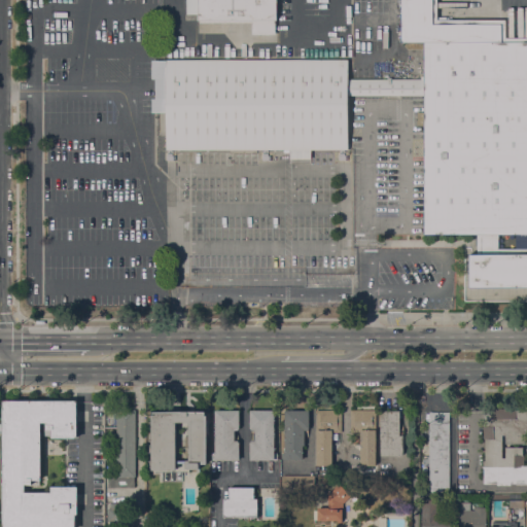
[(526,287),(470,287),(470,254),(478,254),(478,234),(424,234),(424,125),(417,125),(417,112),(424,112),(424,96),(348,96),(348,149),(311,149),(311,159),(289,159),(289,149),(166,149),(166,112),(151,112),(151,99),(155,99),(155,79),(152,79),(152,61),(166,61),(166,60),(348,60),(348,78),(421,78),(421,76),(424,76),(424,42),(401,42),(401,0),(437,0),(437,20),(505,20),(505,37),(526,37),(526,287)]
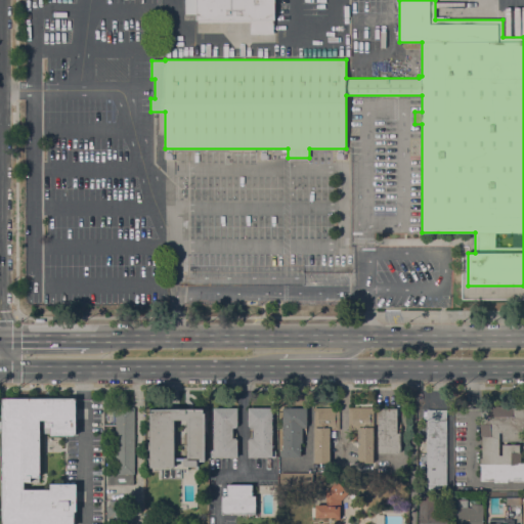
[(275,0),(275,20),(273,20),(273,34),(251,34),(251,23),(199,23),(199,20),(197,20),(197,0),(275,0)]
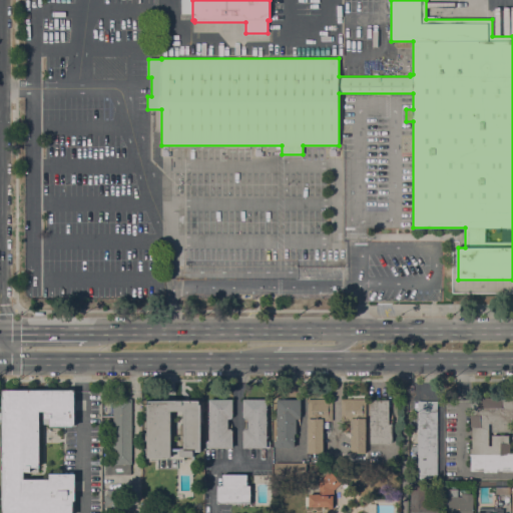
[(3,512),(3,497),(4,497),(4,408),(3,408),(3,390),(75,390),(75,427),(50,427),(50,425),(43,425),(43,412),(39,412),(39,472),(25,472),(25,479),(50,479),(50,474),(75,474),(75,500),(74,500),(74,512),(3,512)]
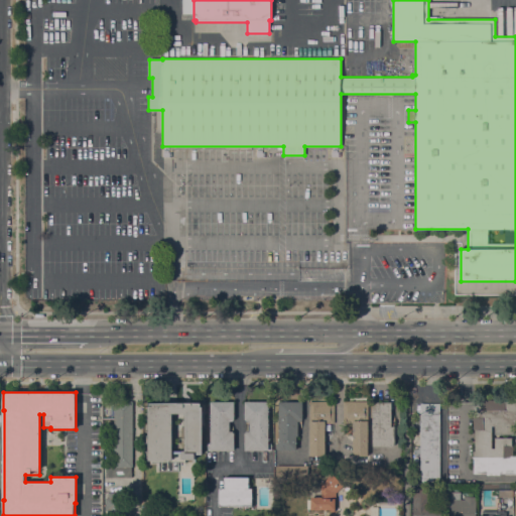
[(515,474),(501,474),(501,475),(487,475),(487,474),(474,474),(474,450),(475,450),(475,429),(474,429),(474,401),(482,401),(482,400),(505,400),(505,401),(515,401),(515,474)]
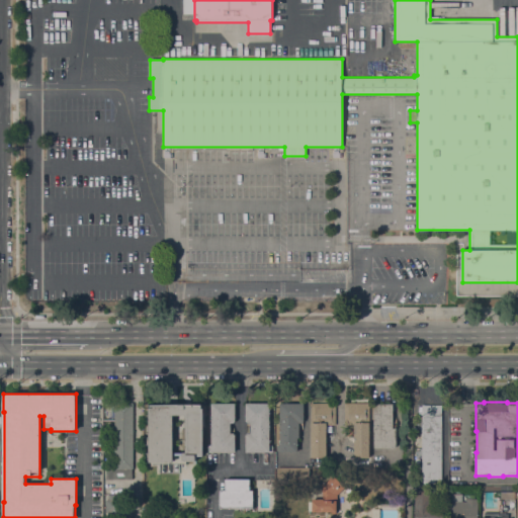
[(134,468),(133,468),(133,479),(106,479),(106,468),(115,468),(114,403),(134,403),(134,468)]
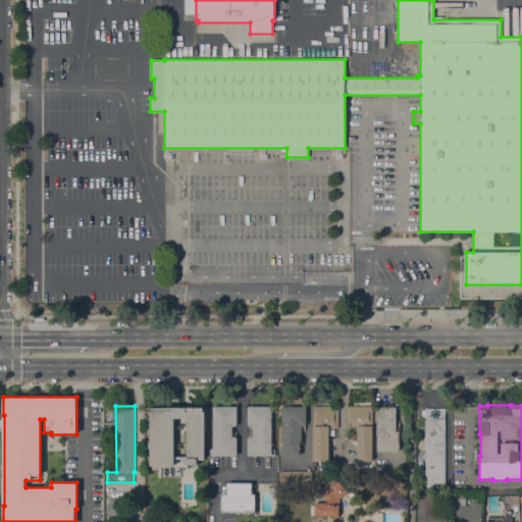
[(210,456),(210,449),(213,449),(213,407),(237,406),(237,426),(232,426),(232,436),(236,436),(236,437),(237,437),(237,456),(210,456)]
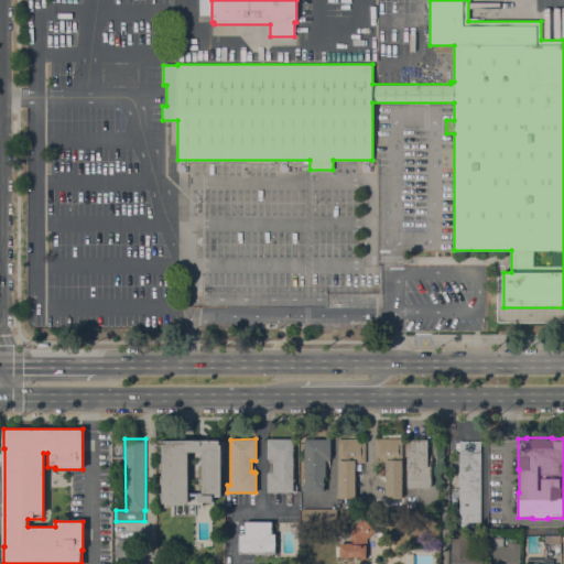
[(293,485),(297,485),(297,492),(268,492),(268,473),(269,473),(269,472),(272,472),(273,461),(269,461),(269,458),(268,458),(268,438),(293,438),(293,485)]
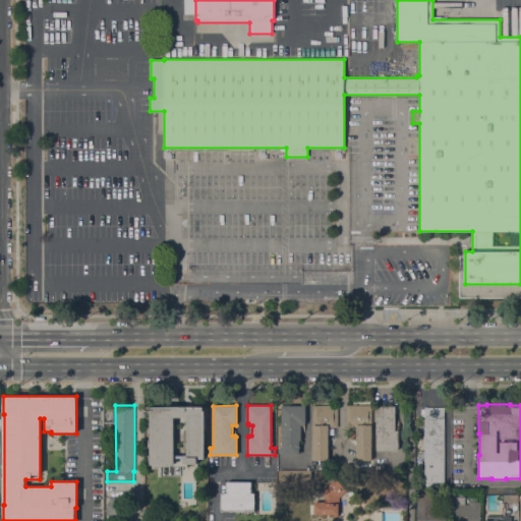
[(305,425),(301,425),(301,441),(299,441),(299,454),(279,454),(279,448),(282,448),(282,405),(305,405),(305,425)]
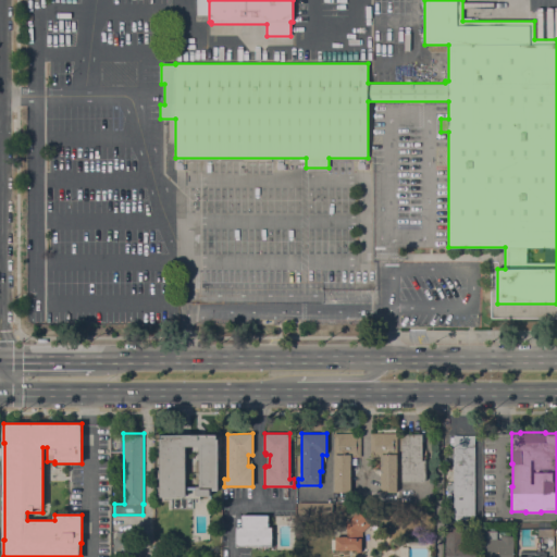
[(334,433),(361,433),(361,457),(351,457),(351,492),(335,492),(334,433)]
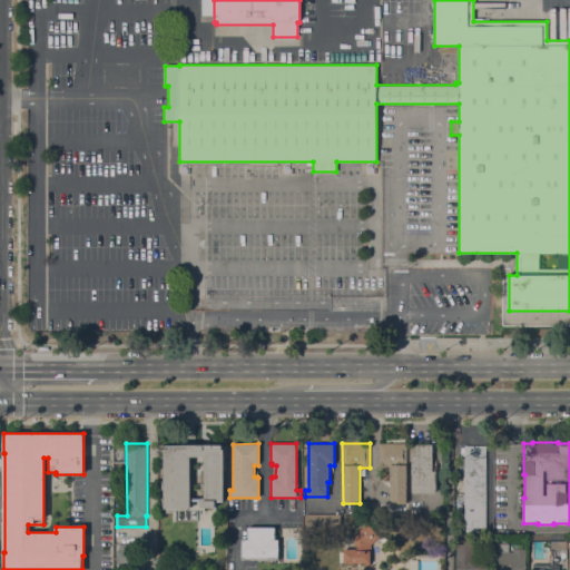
[(390,468),(380,468),(380,443),(406,443),(406,465),(406,503),(390,503),(390,468)]
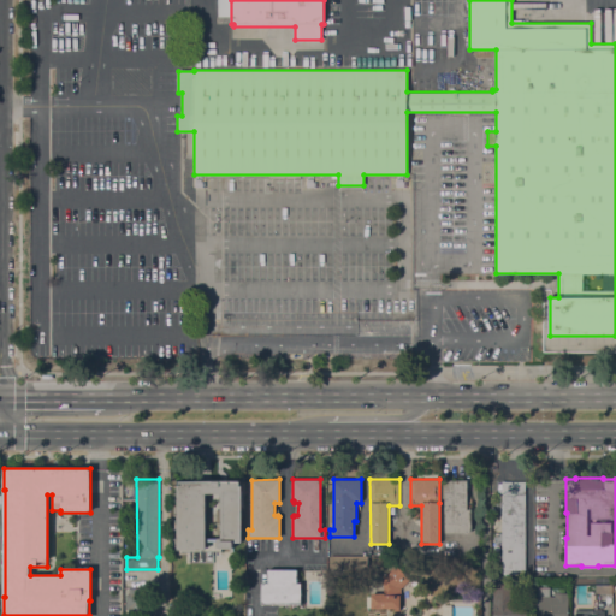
[(177,480),(242,480),(242,543),(234,543),(234,549),(221,549),(221,551),(182,551),(182,555),(178,555),(178,550),(177,480)]
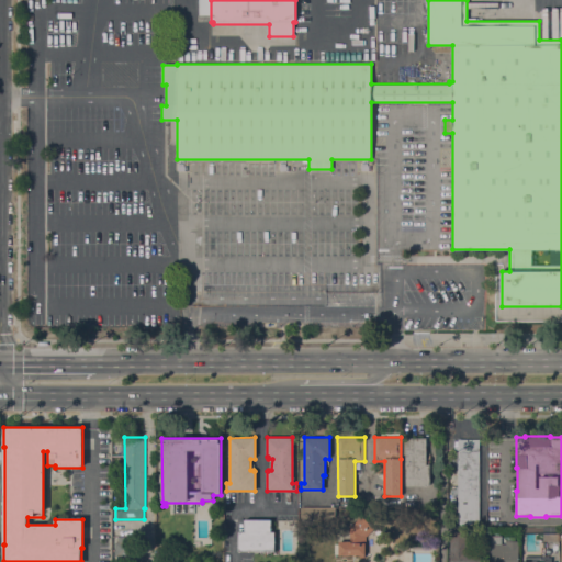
[(405,438),(426,438),(426,464),(430,464),(430,485),(406,485),(405,438)]
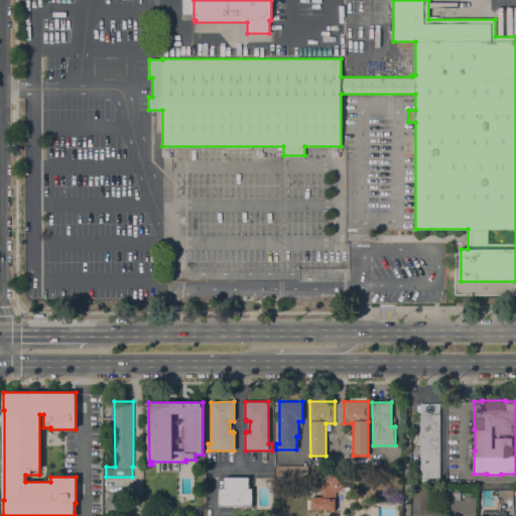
[(420,403),(440,403),(440,478),(433,478),(433,481),(421,481),(421,478),(420,478),(420,403)]
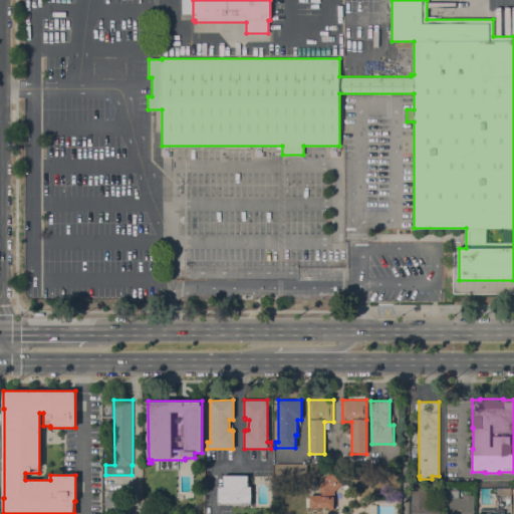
[(306,463),(306,476),(276,476),(276,464),(306,463)]
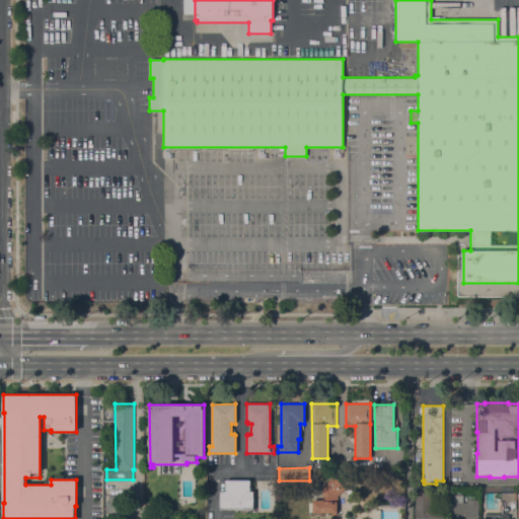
[(313,502),(313,500),(323,500),(323,496),(322,496),(322,485),(326,485),(334,476),(346,488),(338,497),(338,512),(338,514),(334,514),(334,512),(313,513),(313,502)]
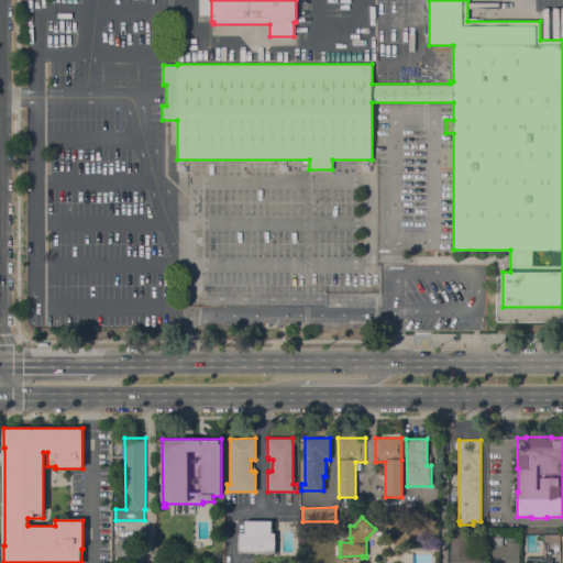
[(239,552),(239,533),(245,533),(245,520),(272,520),(272,533),(275,533),(275,552),(239,552)]
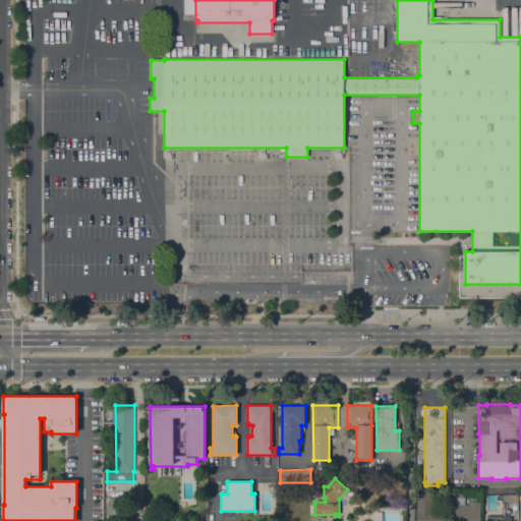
[(517,490),(517,502),(504,502),(504,495),(482,495),(482,490),(517,490)]
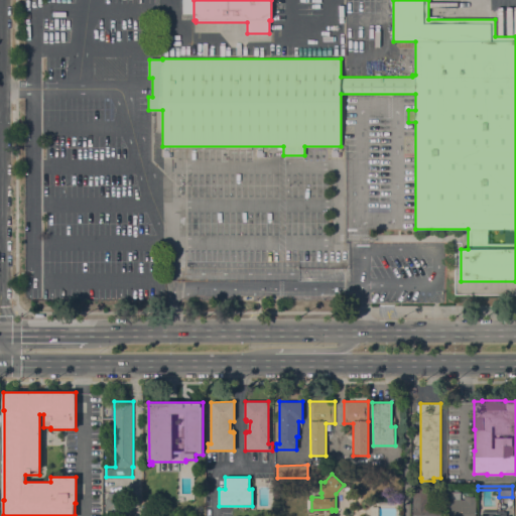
[(413,515),(413,488),(429,488),(429,505),(440,505),(440,515),(413,515)]
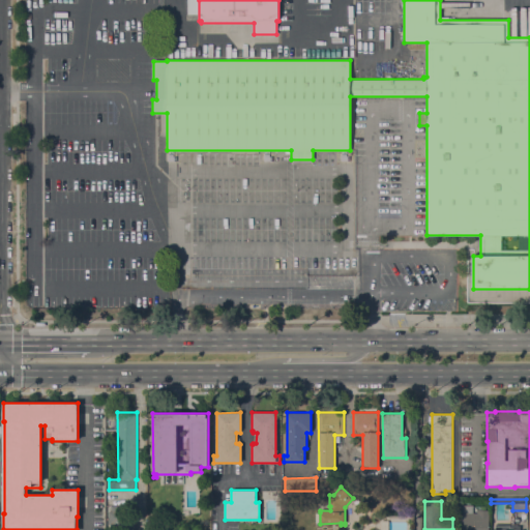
[(111,529),(111,524),(109,524),(109,511),(112,511),(112,505),(129,506),(129,529),(111,529)]
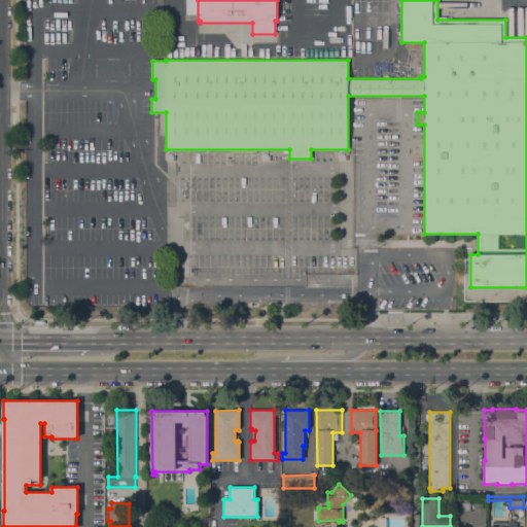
[(487,526),(459,526),(459,510),(460,510),(460,502),(470,502),(470,510),(475,510),(475,507),(487,507),(487,526)]
